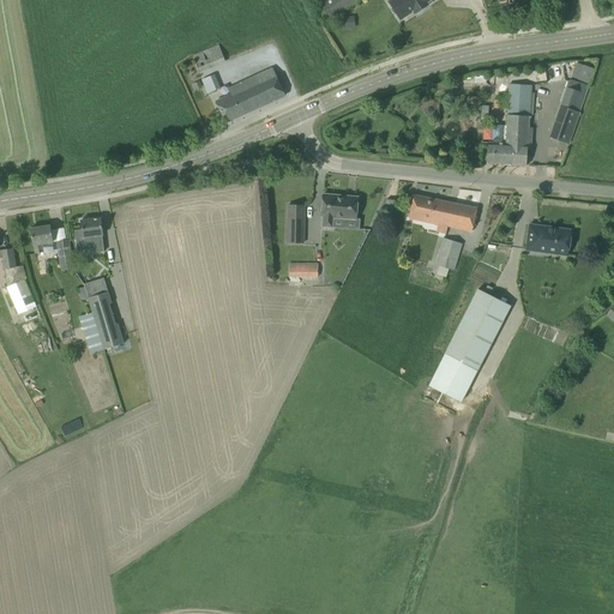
[(312,0),(326,22),(359,0),(312,0)]
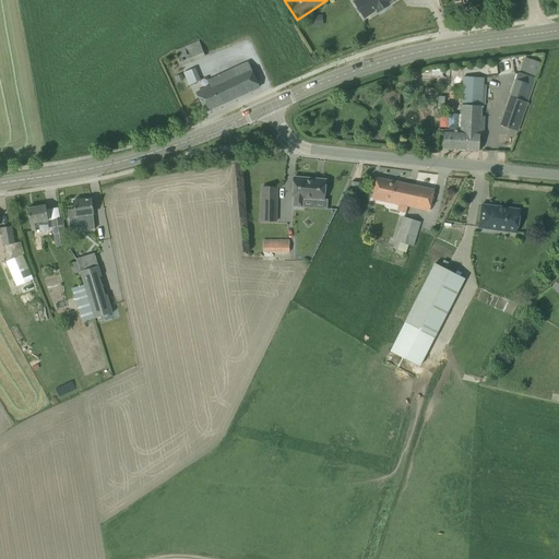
[(355,0),(353,1),(365,19),(376,11),(377,13),(390,4),(389,2),(392,0),(355,0)]
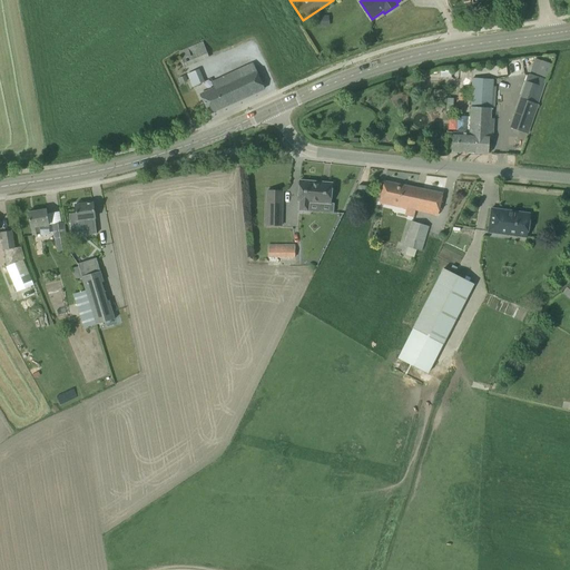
[(316,26),(328,25),(327,17),(316,17),(316,26)]
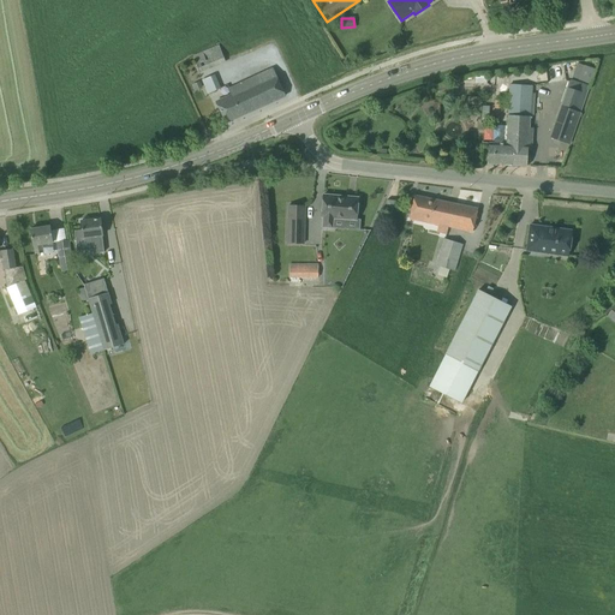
[(219,46),(192,57),(199,73),(226,63),(219,46)]
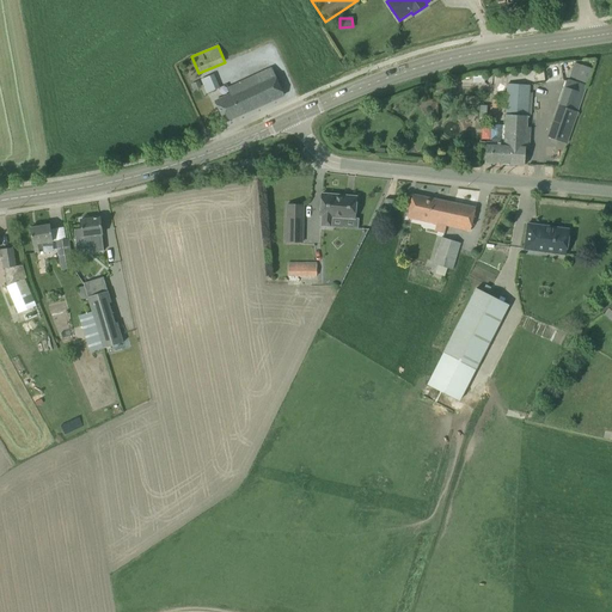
[(579,74),(589,79),(593,69),(581,65),(579,74)]
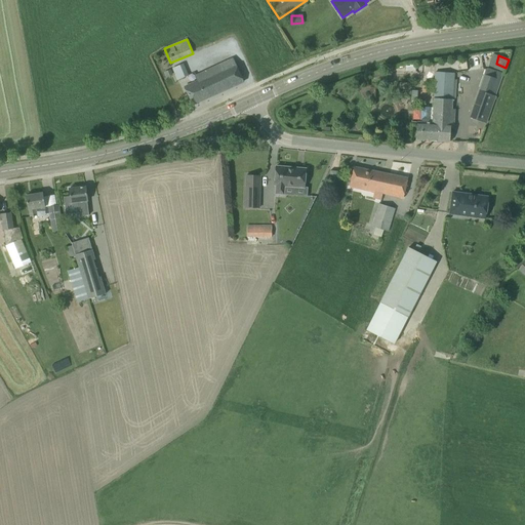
[(197,81),(185,87),(193,105),(243,82),(232,57),(195,75),(197,81)]
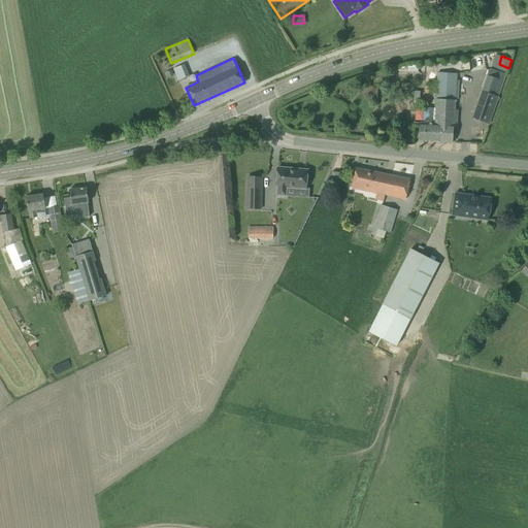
[(184,64),(173,69),(178,80),(189,76),(184,64)]
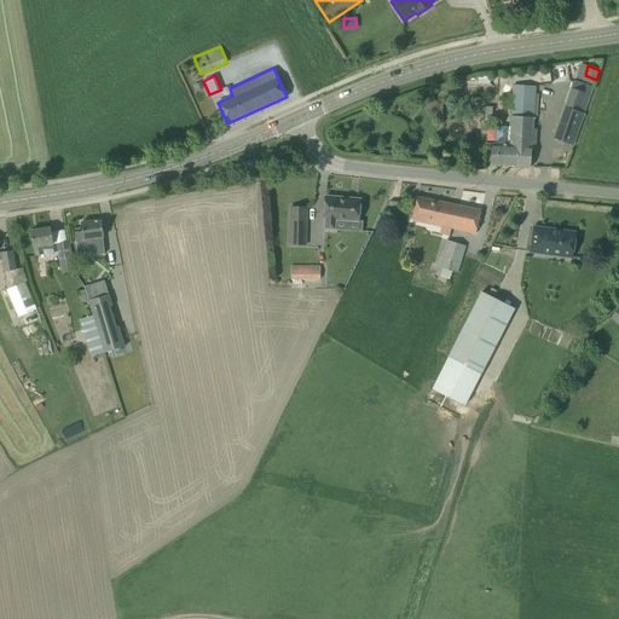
[(531,167),(532,146),(534,146),(536,129),(532,128),(533,117),(534,117),(536,86),(513,86),(512,117),(510,127),(496,127),(496,144),(492,144),(491,165),(531,167)]
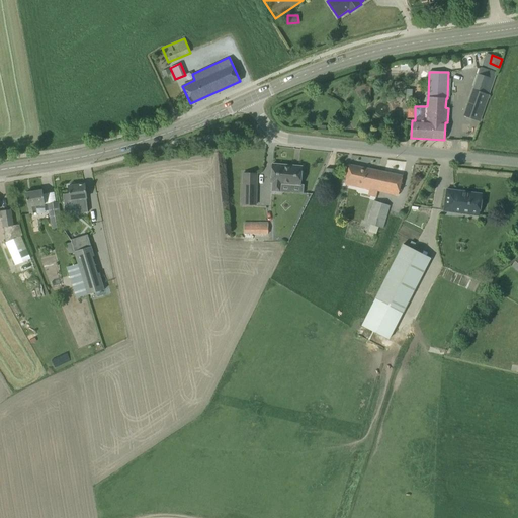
[(479,74),(473,87),(490,93),(494,80),(479,74)]
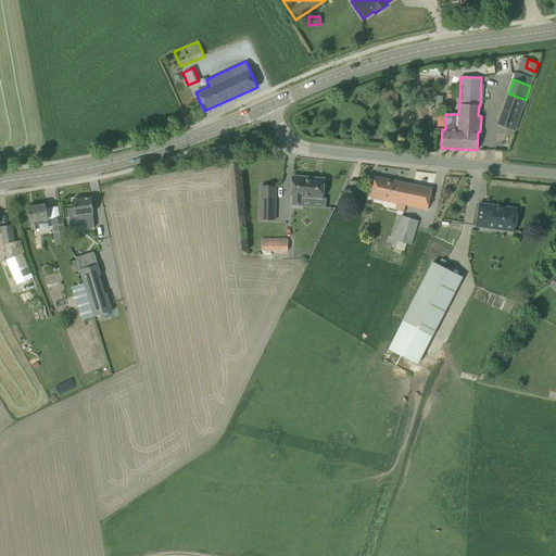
[(496,124),(515,130),(526,100),(508,93),(496,124)]
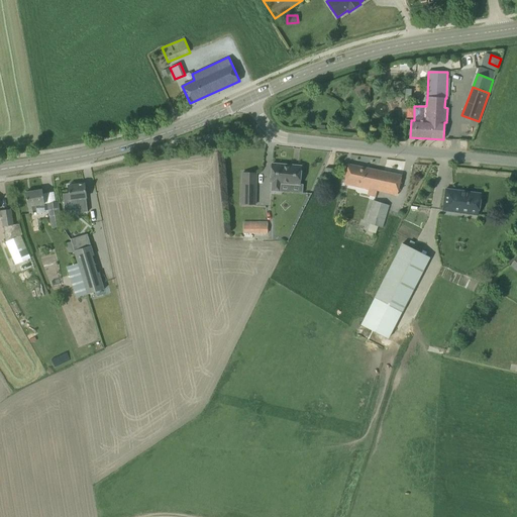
[(300,185),(301,166),(289,165),(289,167),(284,166),(284,165),(272,164),(271,183),(272,183),(271,191),(280,192),(281,184),(300,185)]
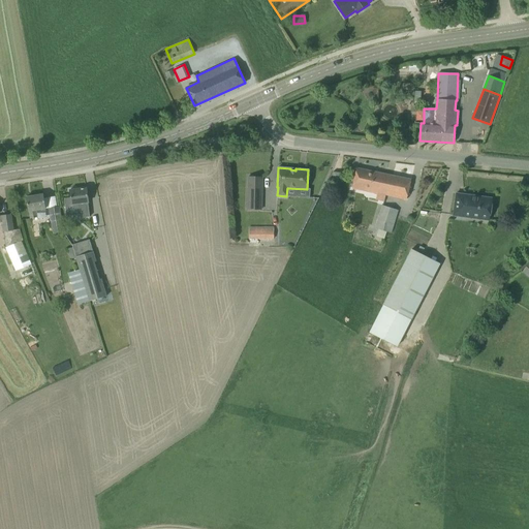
[(407,199),(411,180),(356,168),(354,178),(352,189),(376,193),(375,200),(383,201),(385,195),(407,199)]
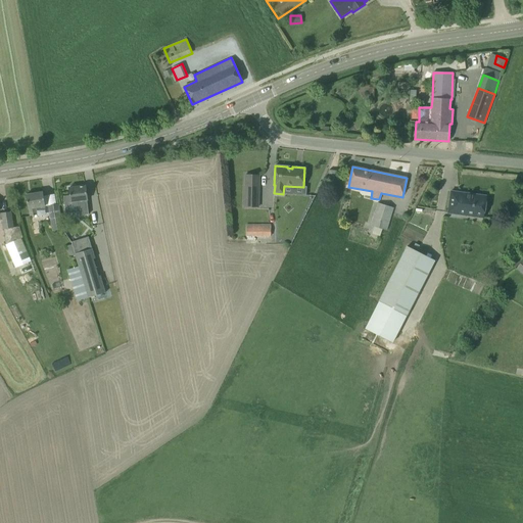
[(245,175),(244,196),(258,197),(258,175),(245,175)]
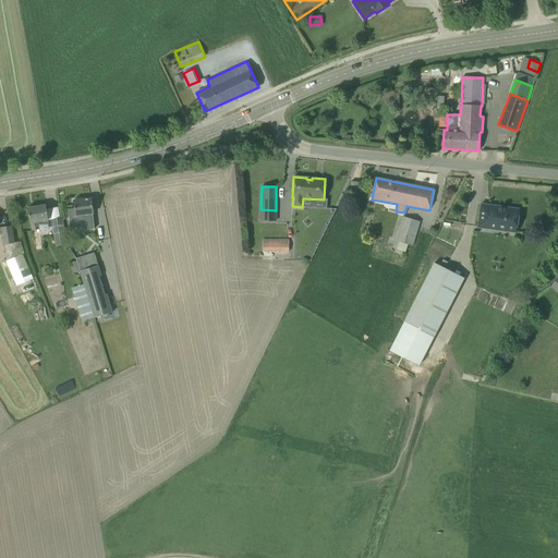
[(93,214),(92,198),(73,201),(74,208),(68,209),(69,220),(84,218),(85,229),(94,228),(94,229),(95,229),(93,214)]
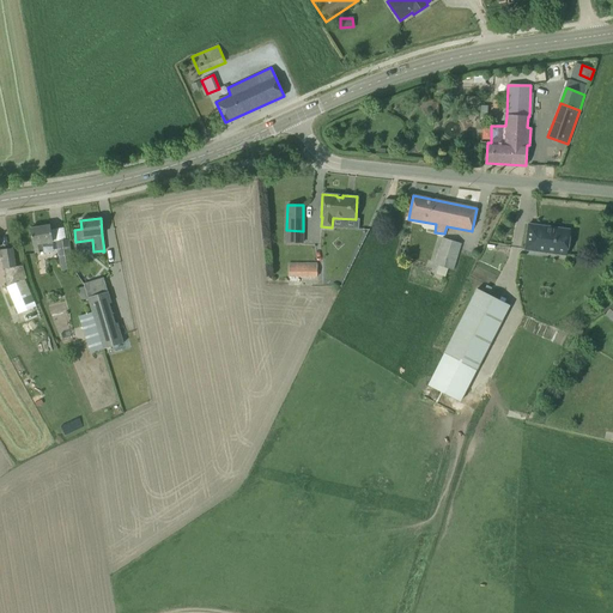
[(570,230),(554,228),(528,224),(525,249),(566,255),(570,230)]
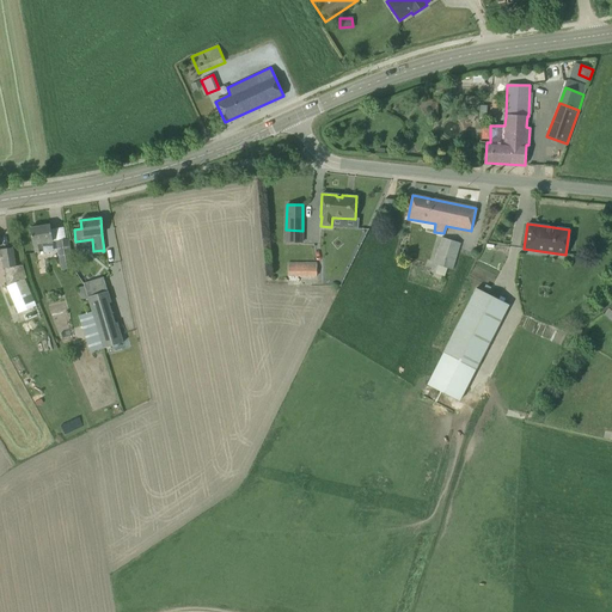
[(34,244),(35,252),(38,276),(47,275),(43,251),(42,243),(53,240),(51,237),(50,225),(30,228),(32,240),(32,244),(34,244)]
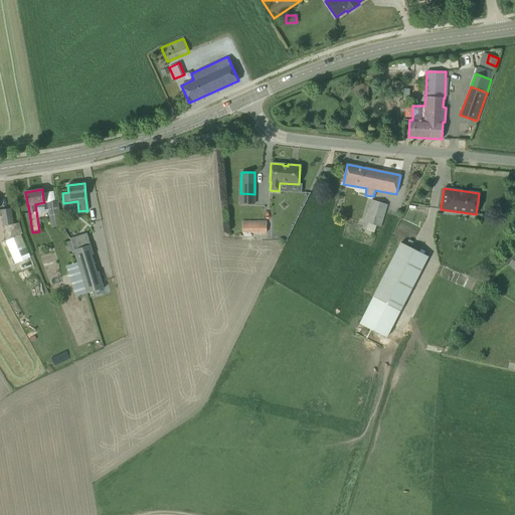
[(371,200),(362,229),(374,233),(376,226),(380,227),(387,205),(371,200)]
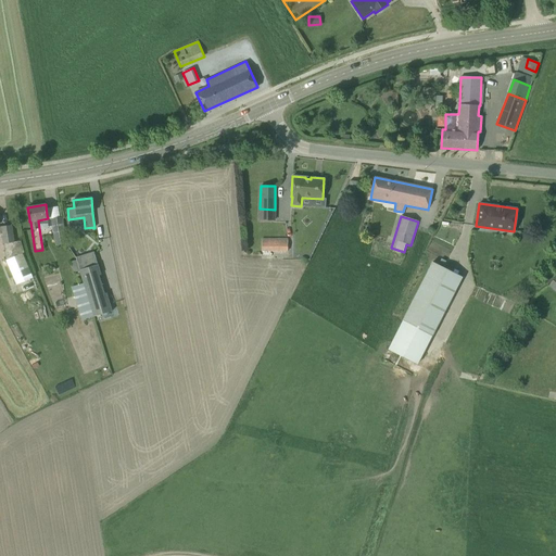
[(55,245),(65,244),(61,217),(51,218),(55,245)]
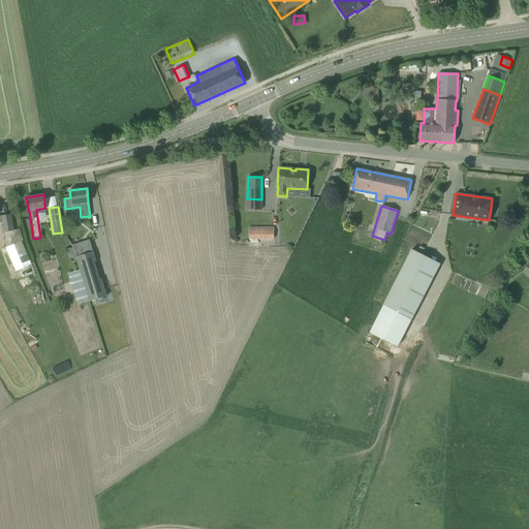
[(13,230),(10,214),(0,215),(0,223),(1,223),(2,232),(3,232),(5,248),(1,249),(4,257),(8,255),(14,272),(18,270),(22,279),(32,274),(28,266),(31,265),(22,241),(23,241),(20,229),(13,230)]
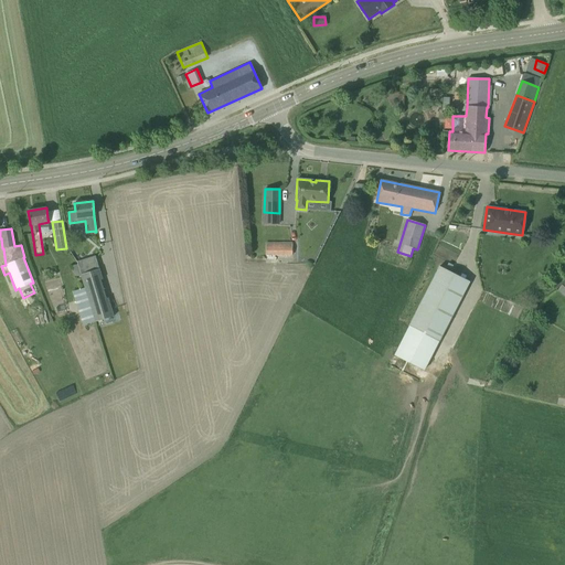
[(455,247),(439,240),(434,249),(449,257),(455,247)]
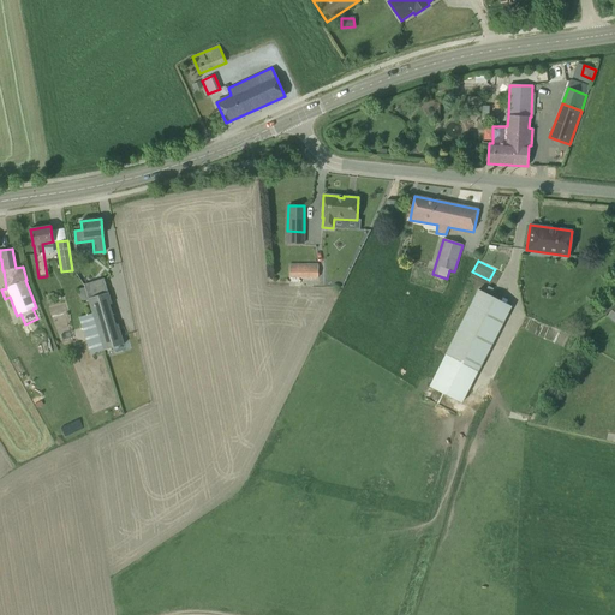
[(317,264),(288,264),(288,278),(317,278),(317,264)]
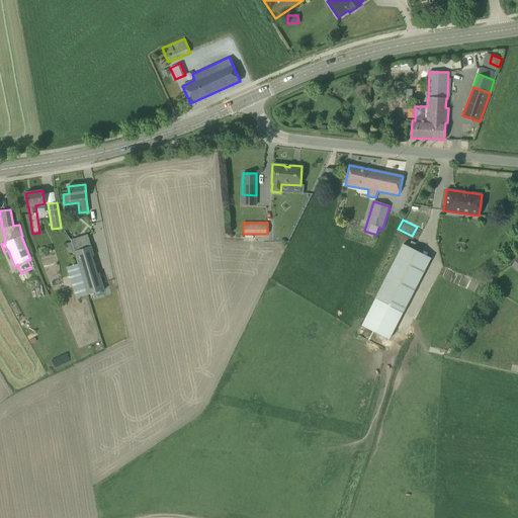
[(87,235),(71,240),(74,252),(80,272),(79,272),(84,286),(87,294),(104,289),(99,273),(97,273),(92,257),(94,256),(87,235)]
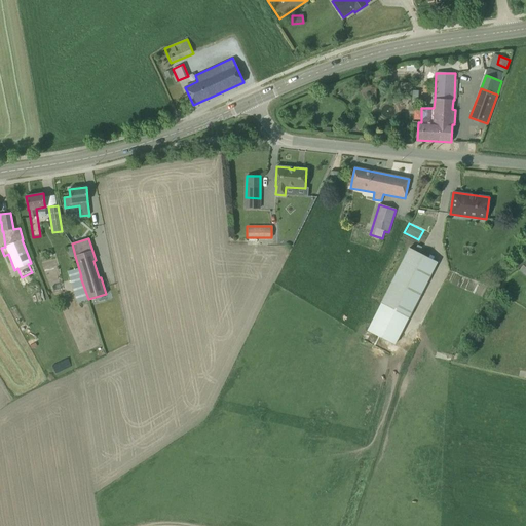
[(381,303),(367,331),(395,344),(409,317),(437,263),(409,248),(380,303),(381,303)]
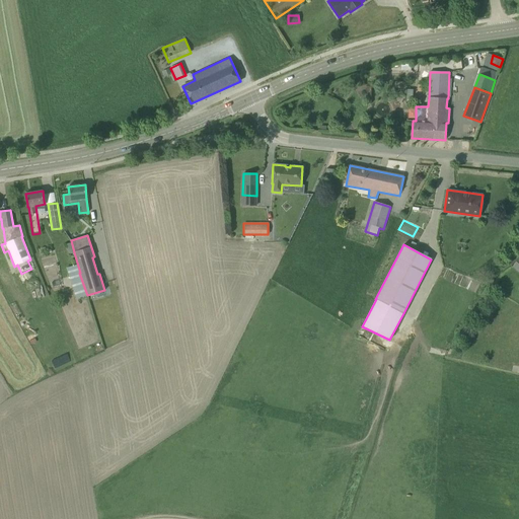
[(74,290),(84,287),(79,273),(69,276),(74,290)]
